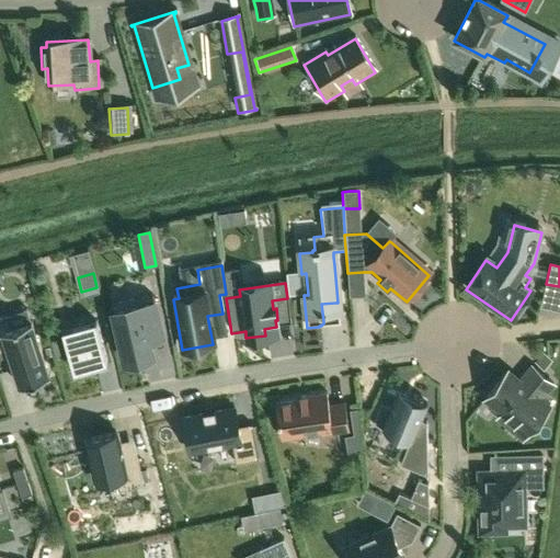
[(114,328),(118,346),(121,346),(124,363),(152,356),(146,328),(158,325),(151,297),(112,307),(116,327),(114,328)]
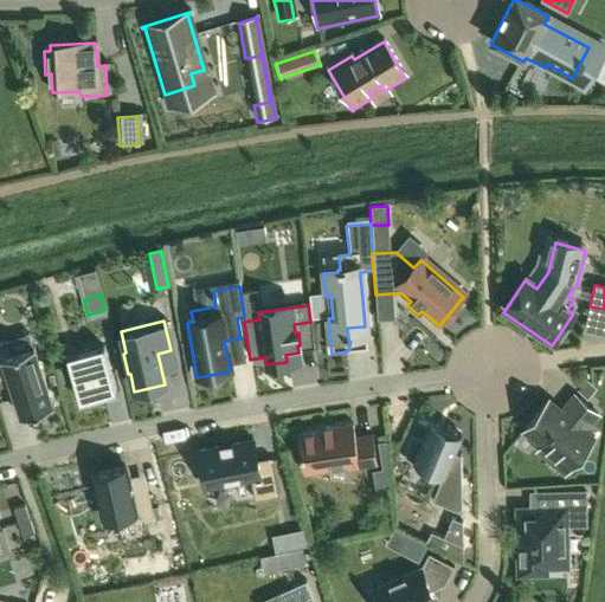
[(20,419),(52,408),(33,350),(10,357),(6,344),(0,345),(0,384),(7,382),(20,419)]
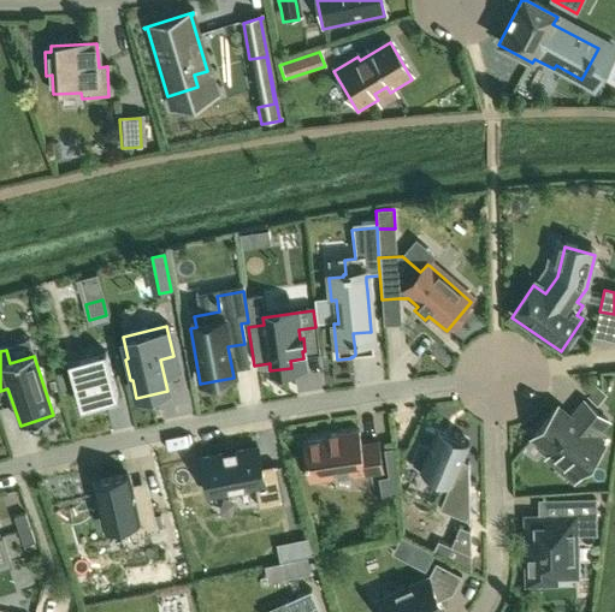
[(105,355),(67,364),(81,411),(117,400),(105,355)]
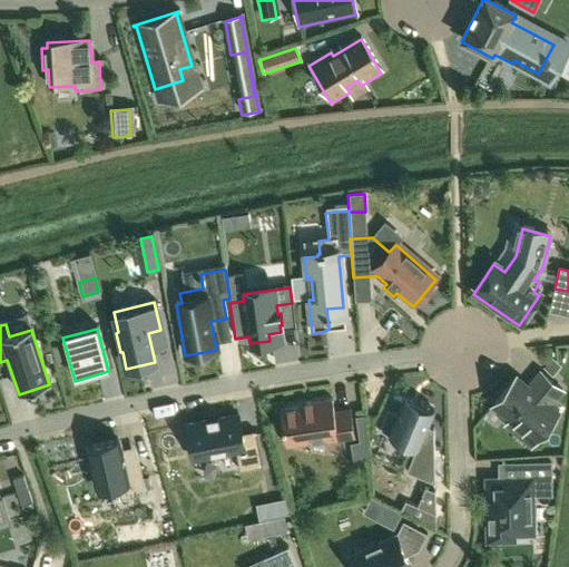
[(548,408),(561,392),(540,375),(528,391),(514,380),(492,408),(518,429),(521,424),(538,439),(558,416),(548,408)]
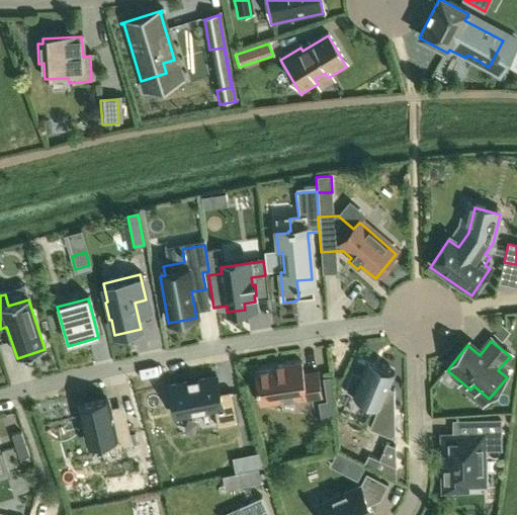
[(394,392),(393,392),(386,390),(394,374),(377,368),(376,369),(357,361),(356,362),(366,367),(361,379),(351,375),(344,394),(378,408),(368,431),(394,441),(394,443),(395,443),(394,392)]
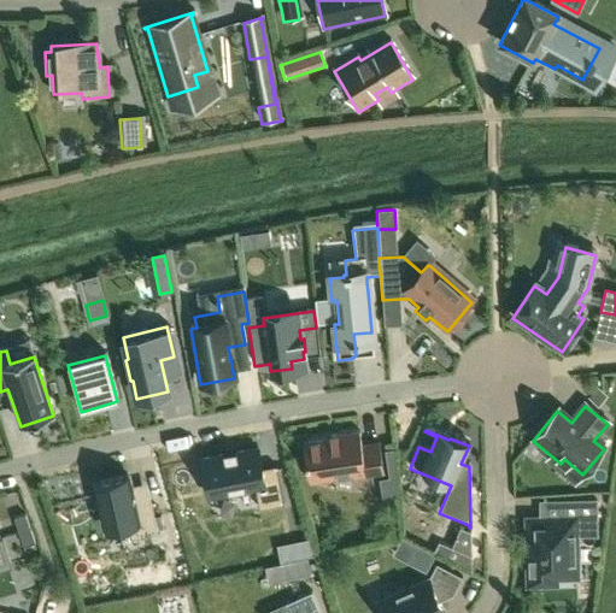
[(326,441),(303,444),(309,485),(333,482),(332,479),(352,476),(353,481),(383,476),(379,446),(361,448),(358,434),(326,438),(326,441)]
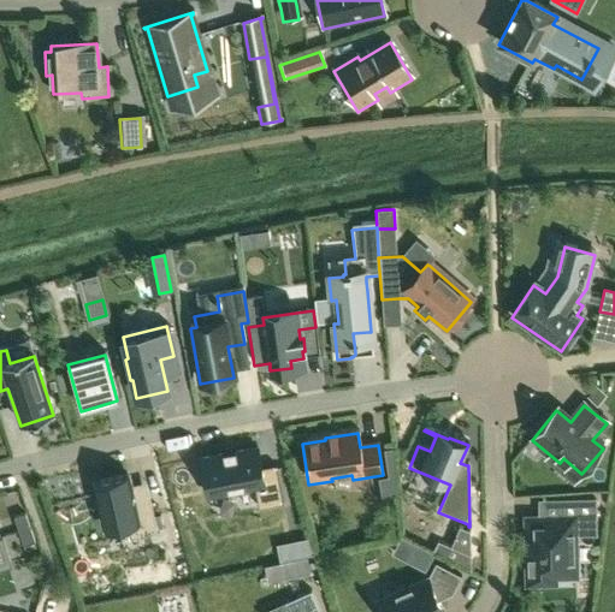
[(256,450),(201,461),(208,497),(254,488),(258,510),(282,505),(275,467),(260,470),(256,450)]
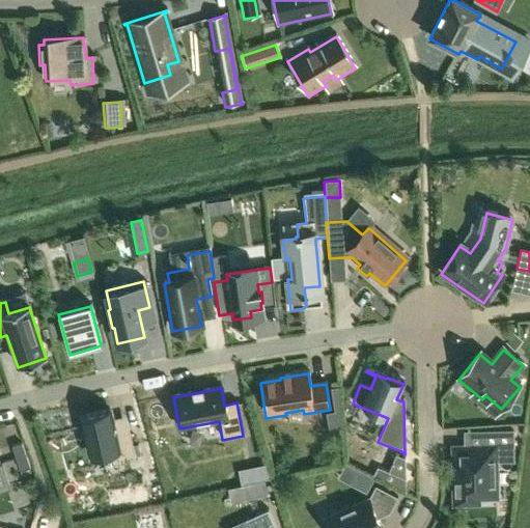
[(109,412),(81,418),(90,459),(108,454),(111,467),(135,462),(129,435),(115,438),(109,412)]
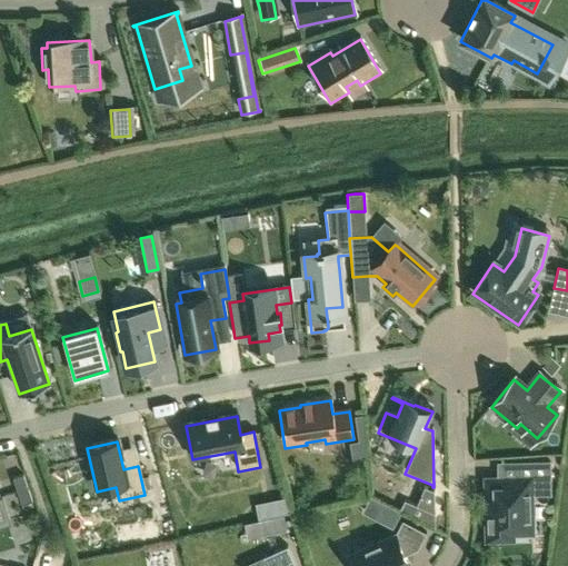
[(508,488),(492,489),(492,515),(486,515),(487,543),(511,542),(511,527),(530,526),(530,497),(550,497),(549,464),(517,465),(517,482),(507,482),(508,488)]
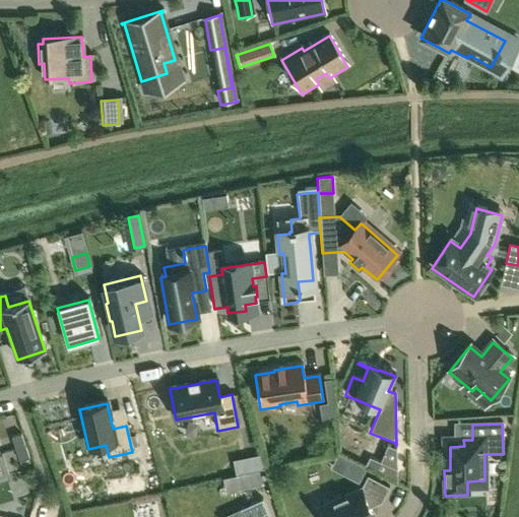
[(11,439),(15,451),(24,448),(20,436),(11,439)]
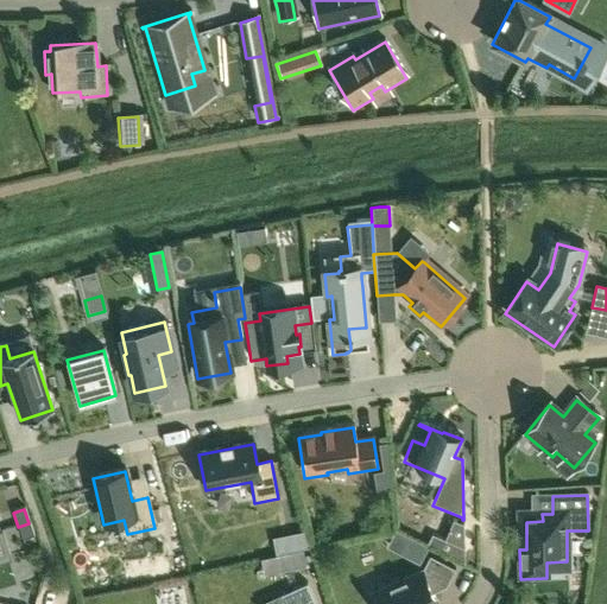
[(29,523),(18,527),(23,541),(35,538),(29,523)]
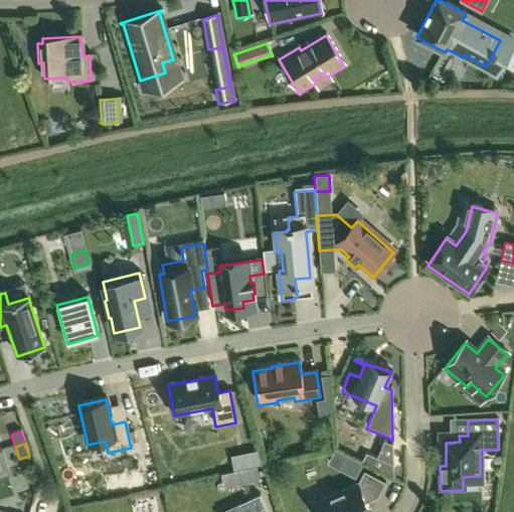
[(383,444),(377,461),(393,467),(393,459),(393,447),(383,444)]
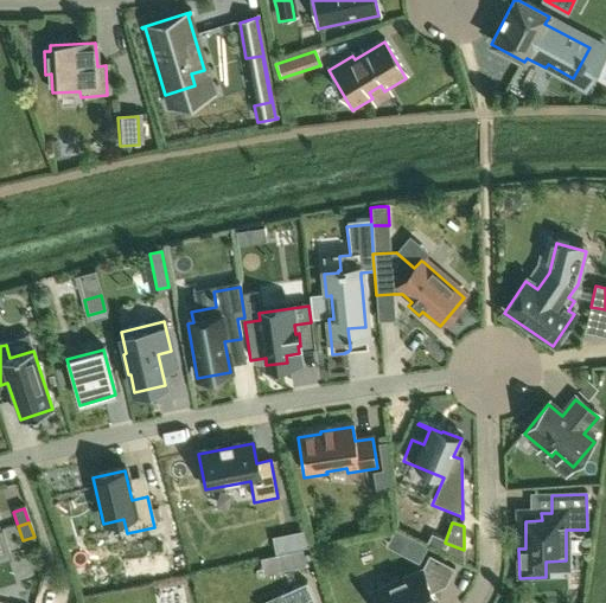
[(303,532),(270,538),(274,556),(306,549),(303,532)]
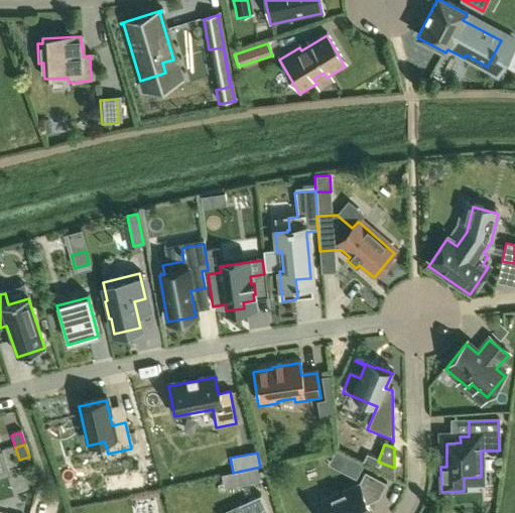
[(347,456),(340,470),(356,479),(363,465),(347,456)]
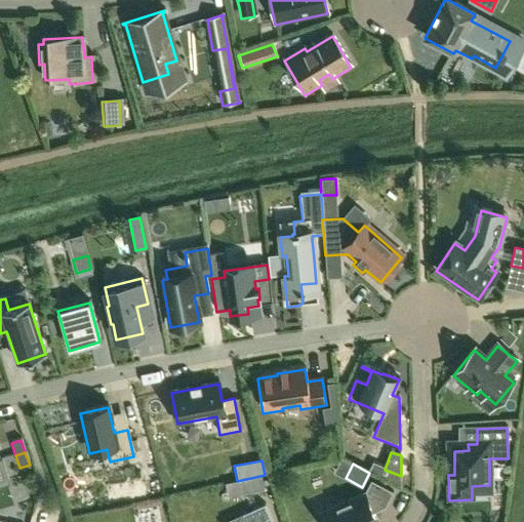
[(372,465),(370,472),(401,488),(401,476),(385,470),(372,465)]
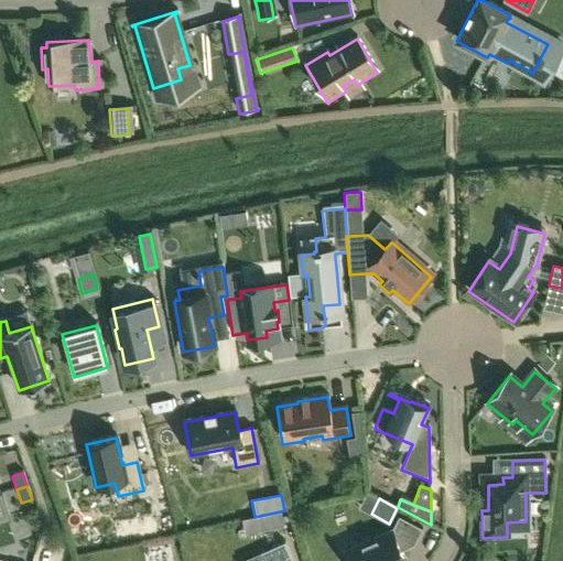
[(277,515),(259,518),(260,521),(261,526),(262,530),(279,527),(277,515)]
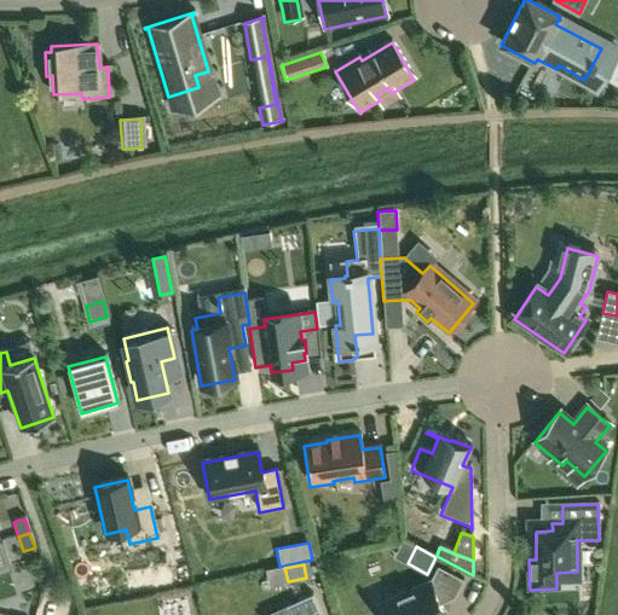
[(428,585),(380,607),(382,614),(444,614),(438,601),(448,597),(454,599),(463,582),(438,569),(428,585)]
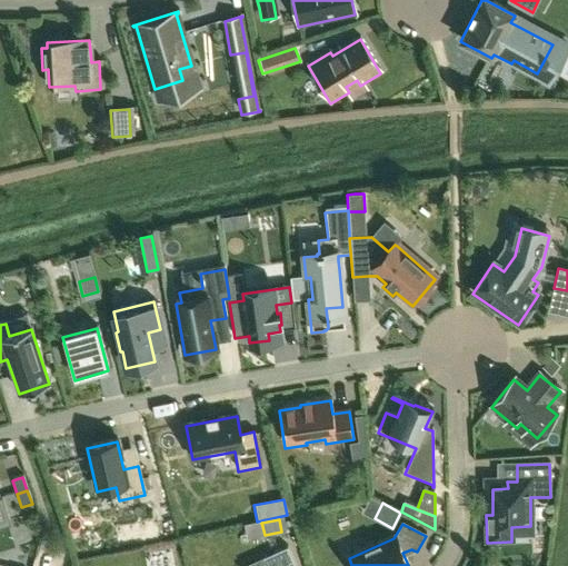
[(295,565),(287,548),(262,559),(265,565),(295,565)]
